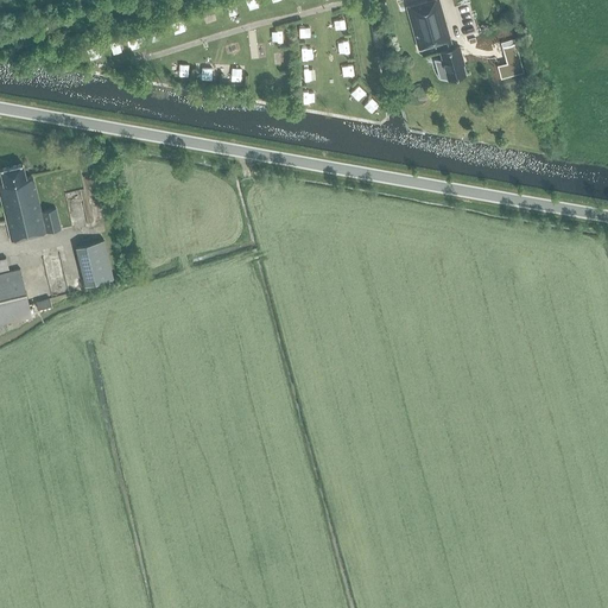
[(460,57),(462,57),(458,48),(453,49),(438,0),(431,0),(406,7),(418,50),(442,43),(444,51),(439,52),(442,63),(439,78),(448,80),(466,75),(460,57)]
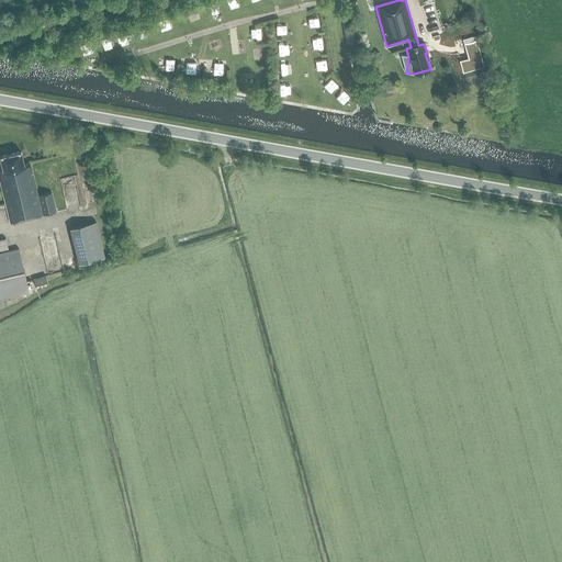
[(482,66),(473,36),(465,38),(471,58),(468,58),(471,69),(482,66)]
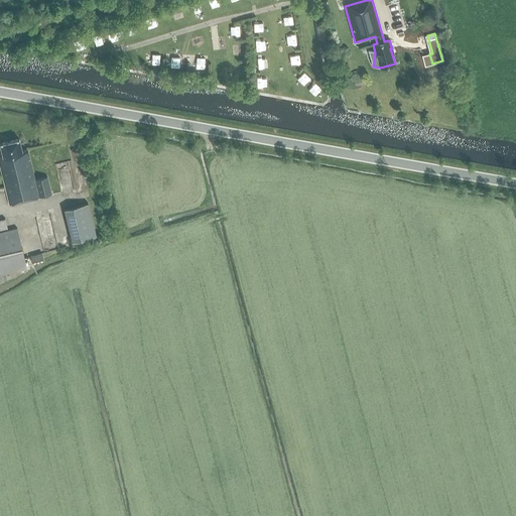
[(0,158),(0,167),(9,206),(38,199),(38,198),(51,195),(46,177),(34,180),(27,149),(21,151),(19,139),(0,143),(0,145),(3,158),(0,158)]
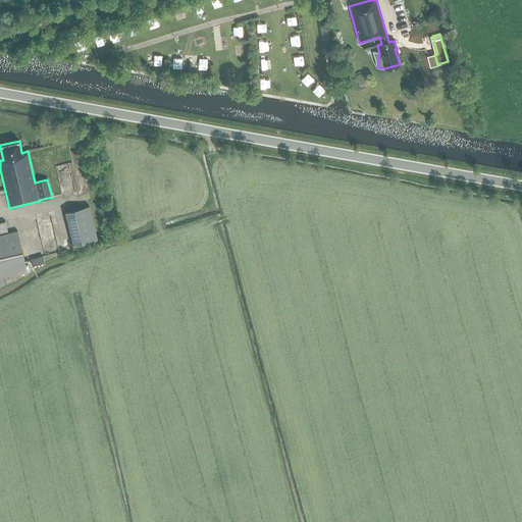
[(97,239),(89,206),(64,213),(72,246),(97,239)]
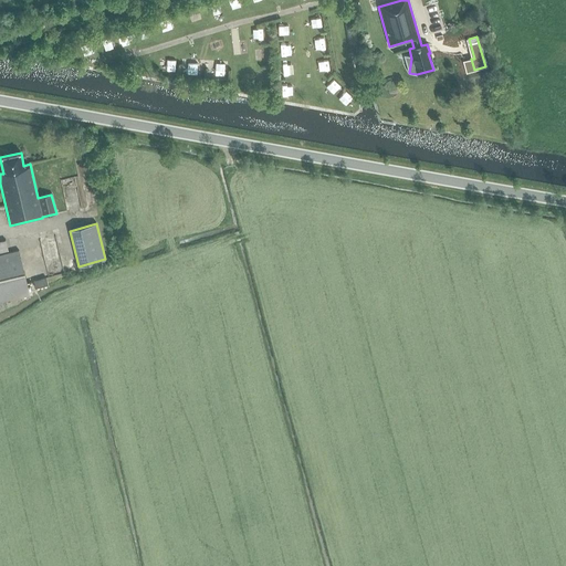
[(0,302),(30,295),(19,250),(8,253),(6,240),(0,241),(0,302)]
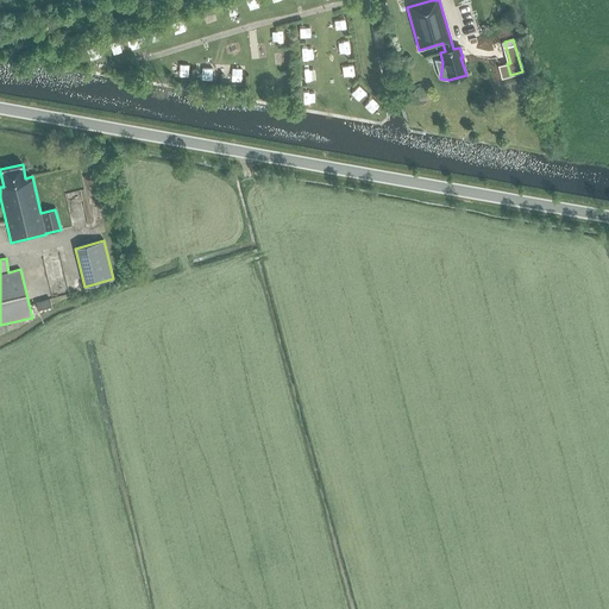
[(36,302),(38,311),(51,307),(49,299),(36,302)]
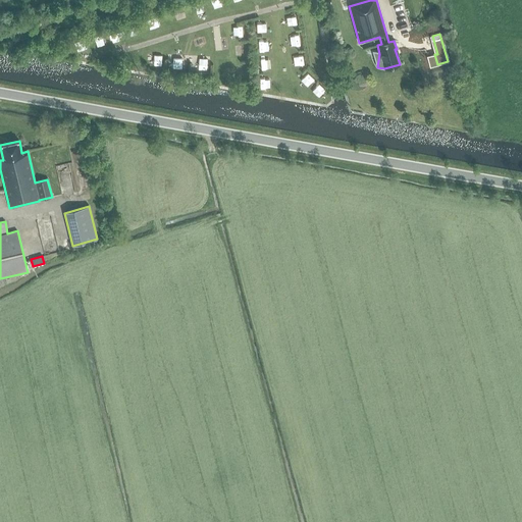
All buildings are outlined.
